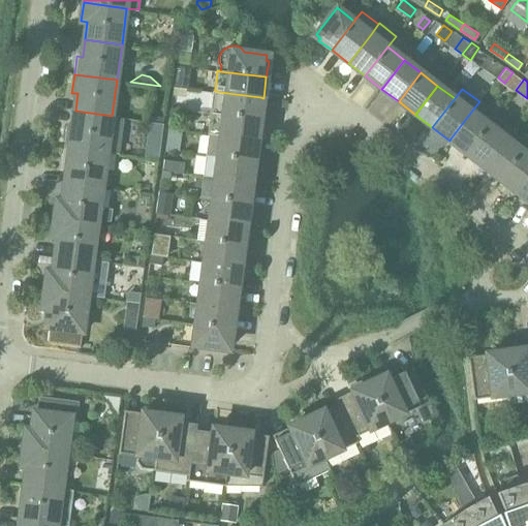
[(215,91),(212,113),(224,114),(260,119),(264,98),(260,97),(227,93),(215,91)]
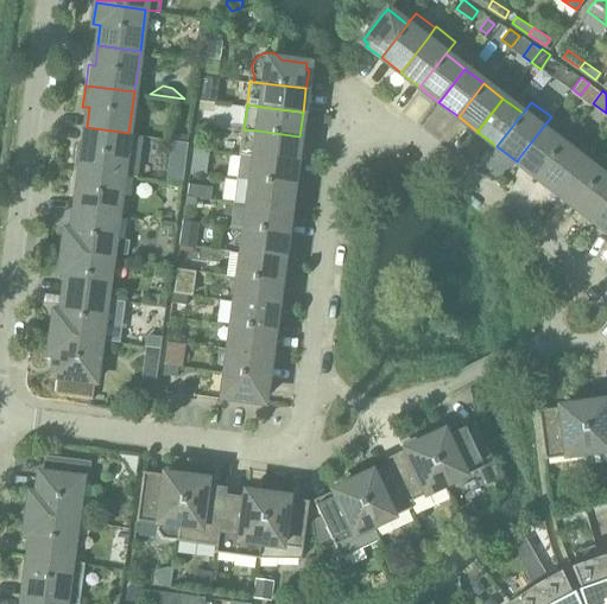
[(518,159),(517,161),(536,177),(536,176),(561,142),(570,132),(551,116),(542,128),(518,159)]
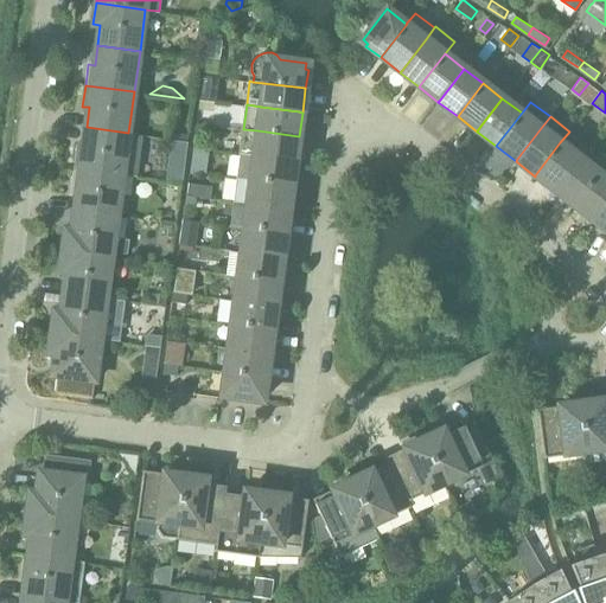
[(196,122),(195,134),(204,135),(205,123),(196,122)]
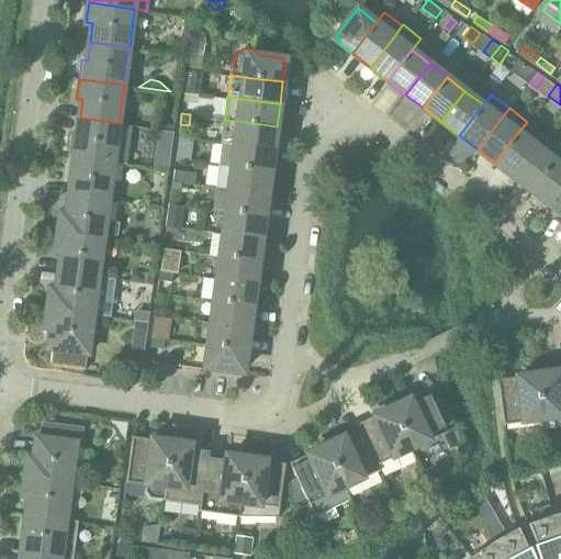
[(119,123),(80,118),(77,136),(71,135),(69,155),(114,160),(127,163),(133,124),(119,123)]
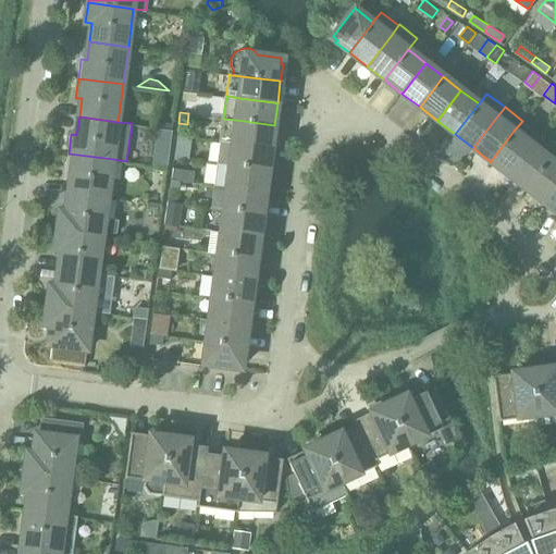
[(223,119),(220,140),(269,147),(271,147),(274,125),(236,120),(223,119)]
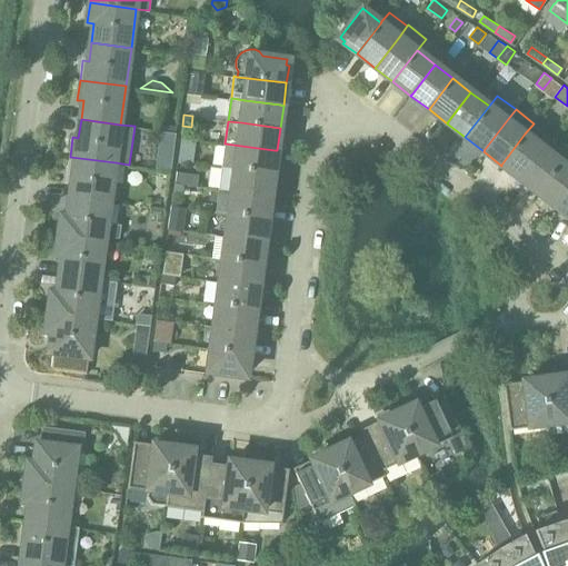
[(177,132),(178,125),(161,122),(160,130),(177,132)]
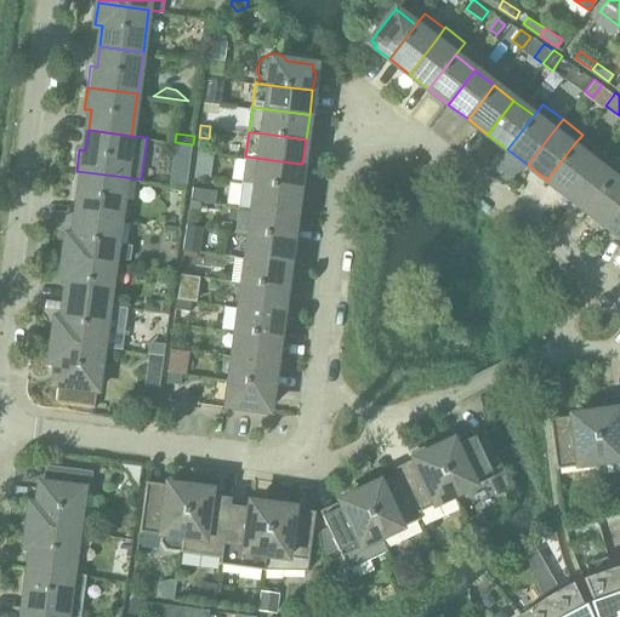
[(547,180),(547,181),(567,195),(568,193),(593,161),(592,161),(601,149),(582,135),(573,146),(547,180)]
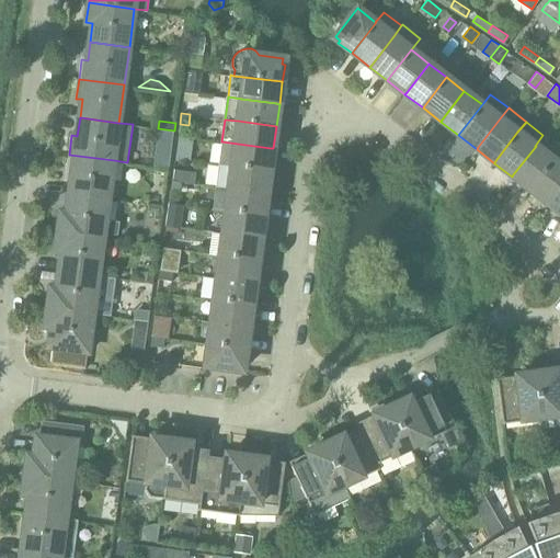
[(178,141),(175,158),(191,159),(193,144),(178,141)]
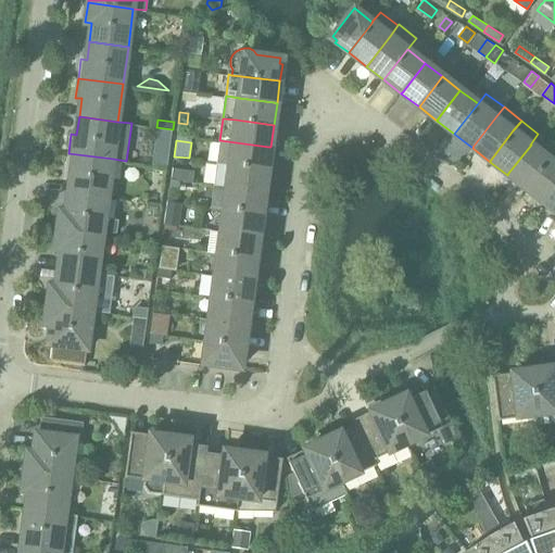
[(219,140),(217,162),(267,168),(268,168),(270,147),(268,147),(219,140)]
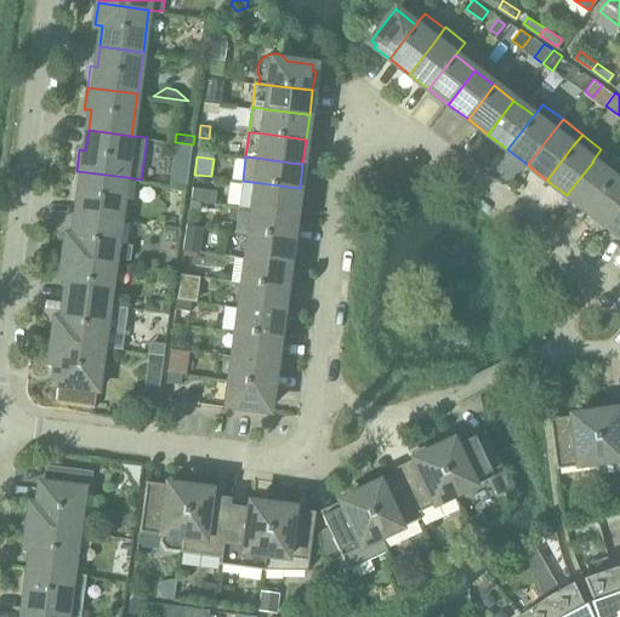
[(568,193),(567,195),(586,210),(613,176),(593,161),(568,193)]
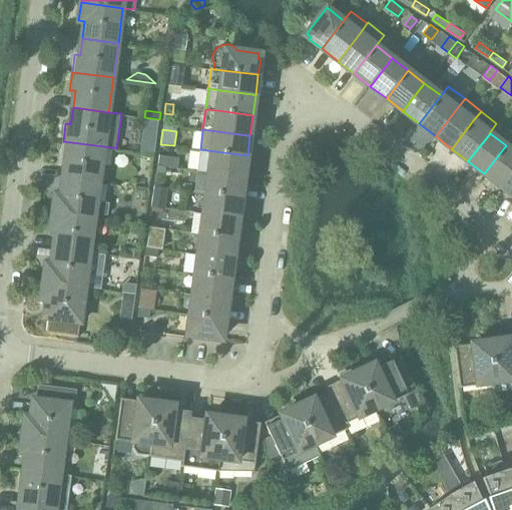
[(156,141),(141,139),(140,151),(154,153),(156,141)]
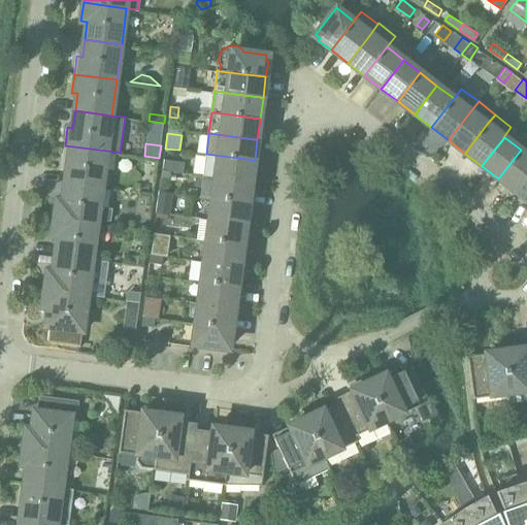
[(102,187),(107,151),(65,145),(62,164),(68,164),(65,182),(102,187)]
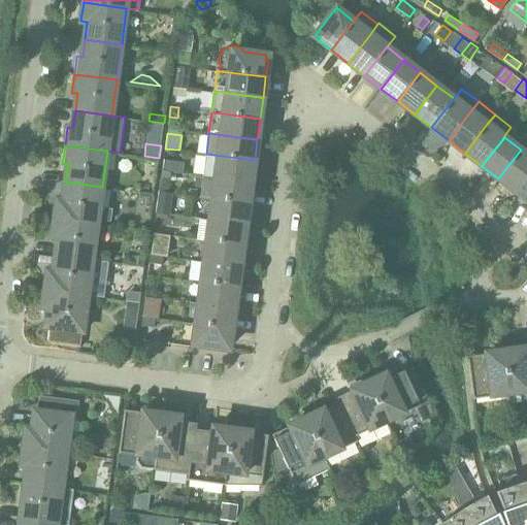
[(498,178),(515,192),(517,190),(526,175),(526,154),(521,150),(498,178)]
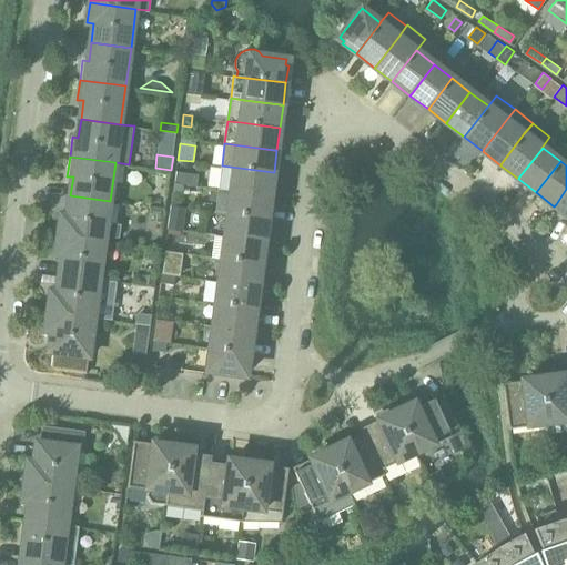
[(222,165),(219,188),(232,190),(267,194),(271,195),(274,172),(273,172),(222,165)]
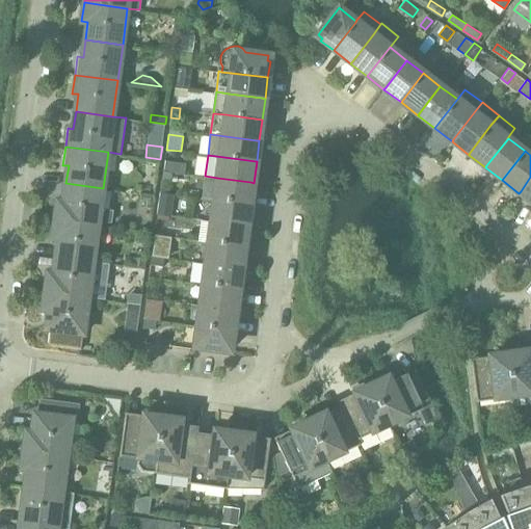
[(179,160),(164,158),(163,168),(177,170),(179,160)]
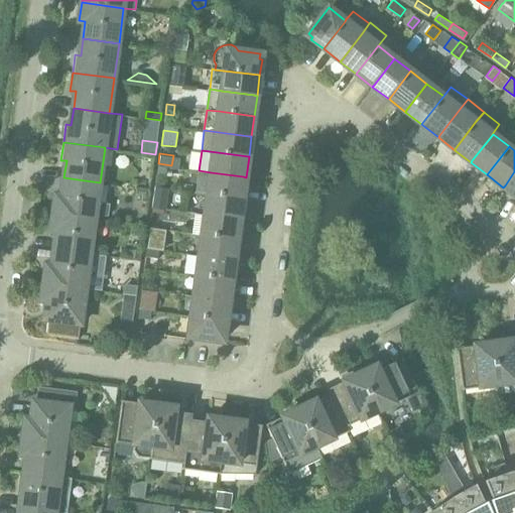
[(514,171),(505,185),(503,187),(514,196),(514,171)]
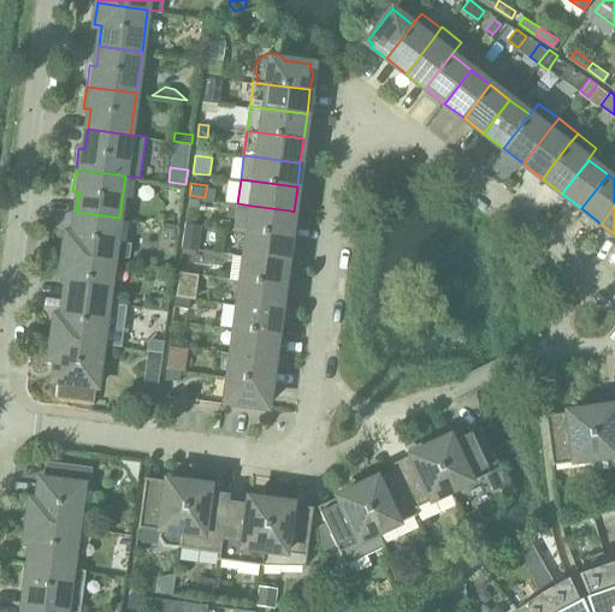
[(252,206),(248,230),(290,236),(294,212),(290,211),(252,206)]
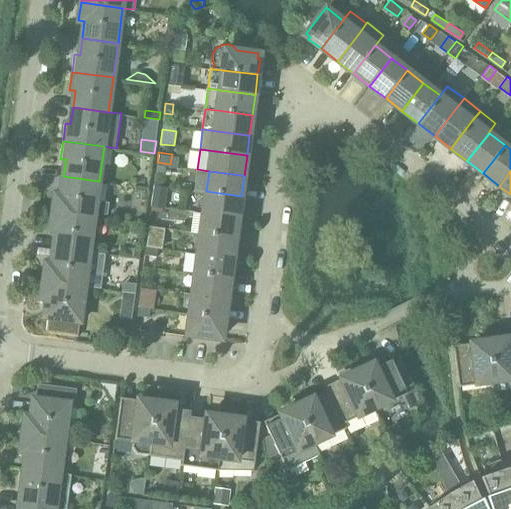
[(96,200),(99,181),(63,176),(61,193),(55,193),(53,210),(94,216),(95,212),(107,214),(109,202),(96,200)]
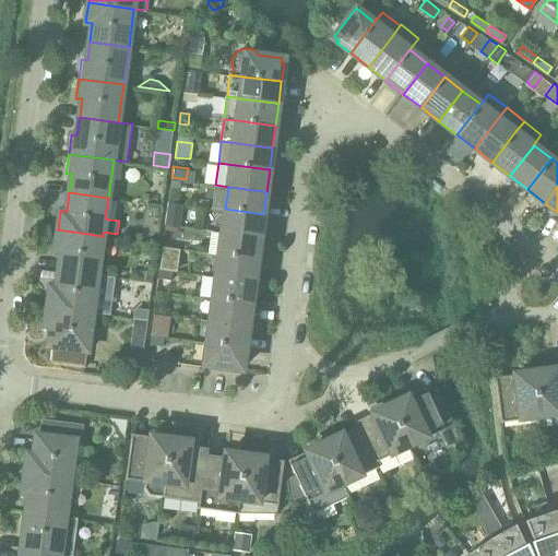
[(225,209),(222,232),(258,236),(260,237),(263,214),(225,209)]
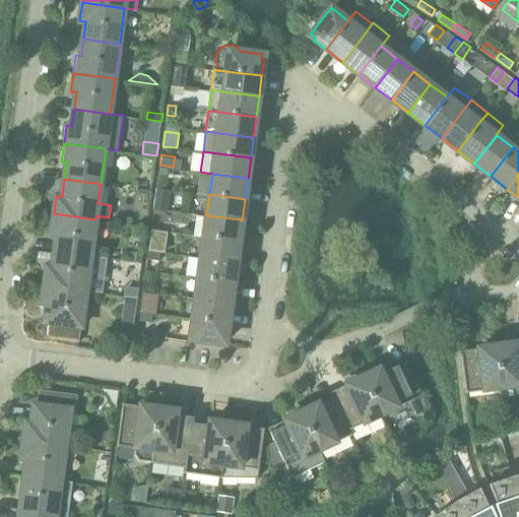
[(155,201),(154,208),(166,209),(168,210),(169,203),(155,201)]
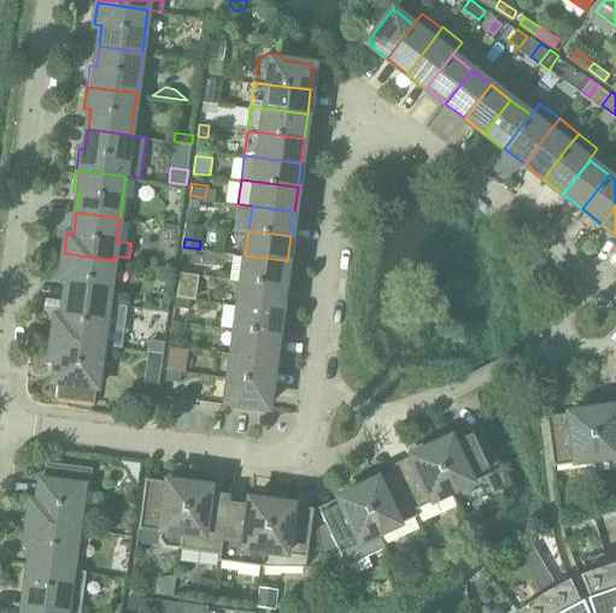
[(68,276),(65,296),(109,301),(113,260),(64,253),(60,275),(68,276)]
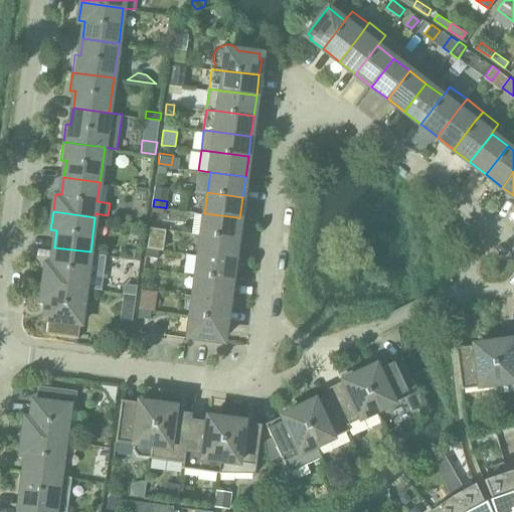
[(204,213),(202,233),(236,238),(237,238),(239,218),(237,217),(204,213)]
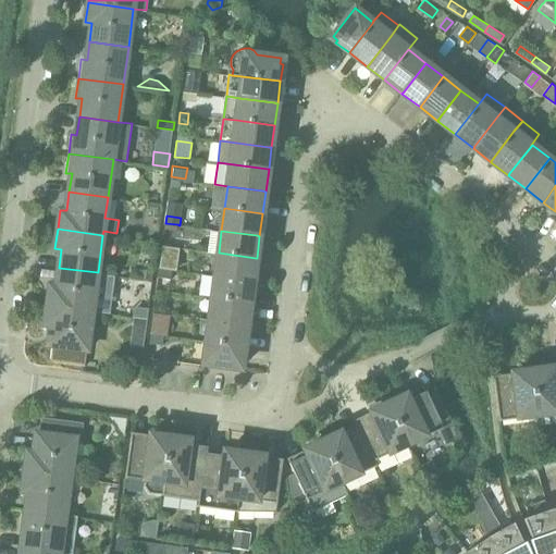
[(162,245),(159,267),(172,269),(175,269),(178,247),(162,245)]
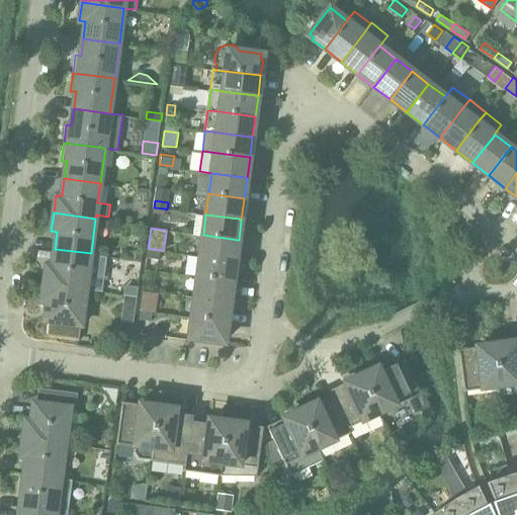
[(203,235),(200,255),(233,260),(236,260),(239,240),(238,240),(203,235)]
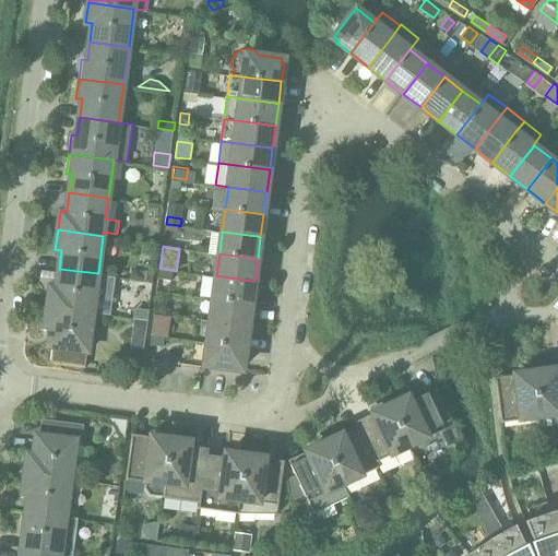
[(159,268),(158,276),(171,279),(173,270),(159,268)]
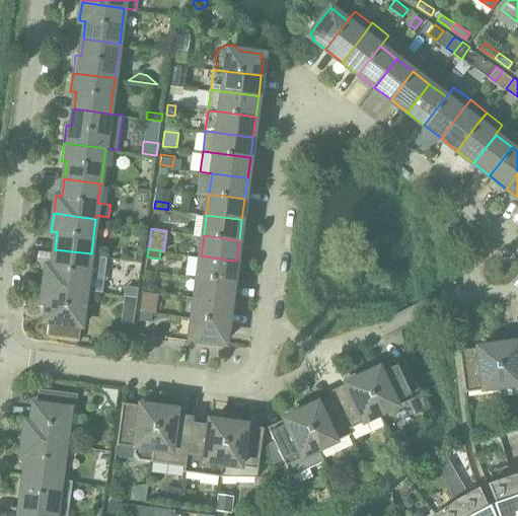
[(47,266),(44,283),(86,289),(102,291),(106,256),(91,253),(55,249),(53,266),(47,266)]
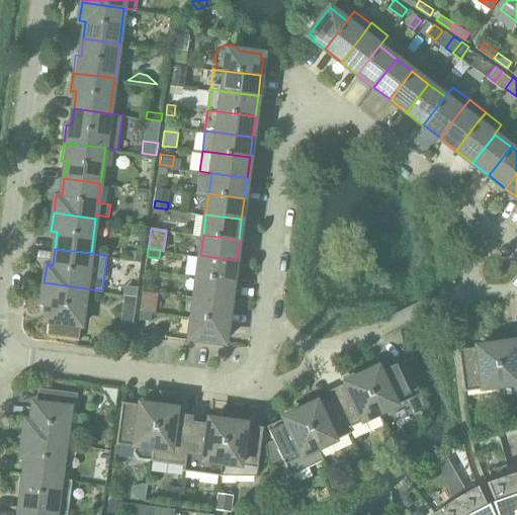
[(143,251),(131,250),(130,259),(142,260),(143,251)]
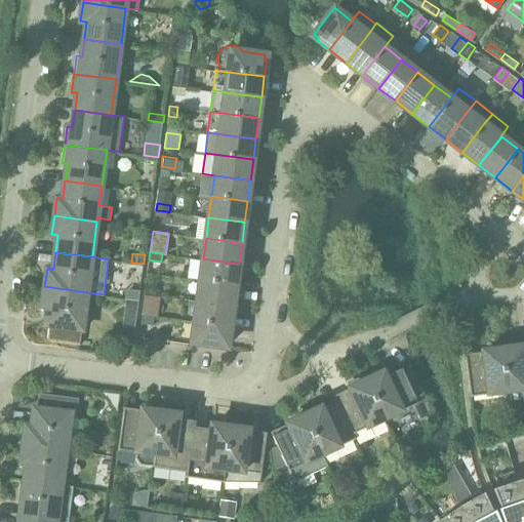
[(203,258),(200,280),(236,284),(239,264),(236,264),(203,258)]
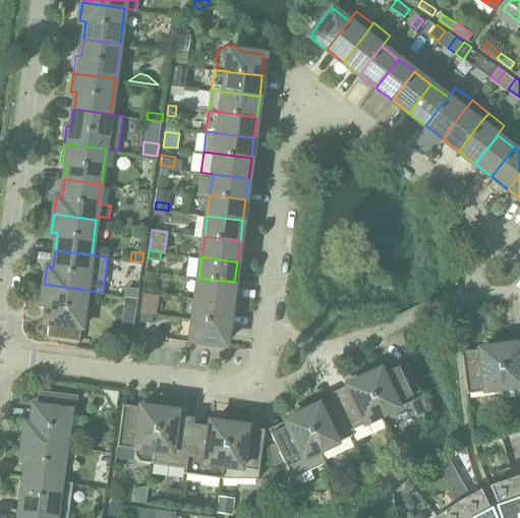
[(198,278),(195,298),(229,302),(231,303),(234,282),(198,278)]
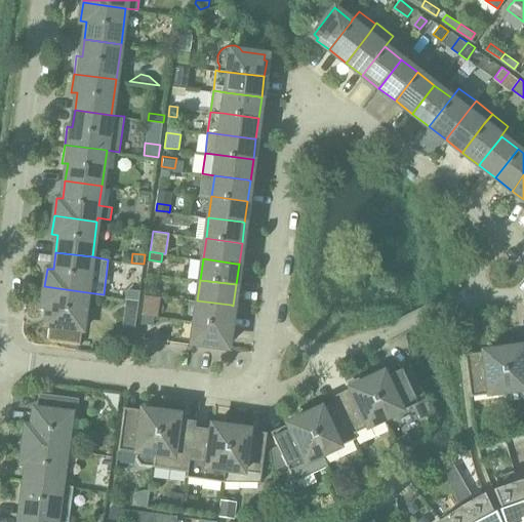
[(48,306),(46,324),(50,324),(48,339),(80,344),(87,292),(44,286),(42,305),(48,306)]
